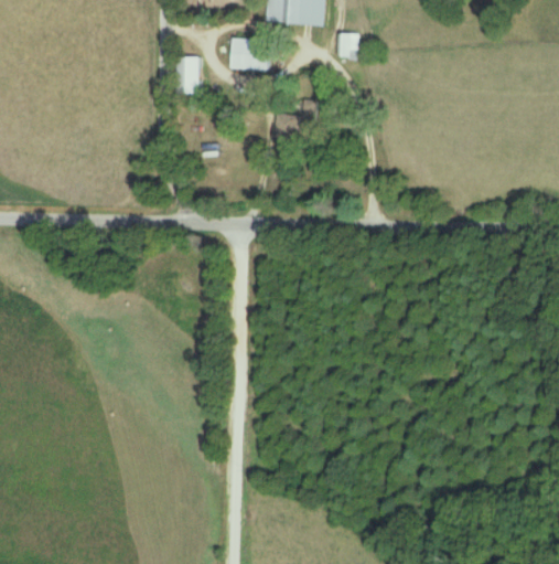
[(266,0),(266,23),(326,23),(325,0),(266,0)]
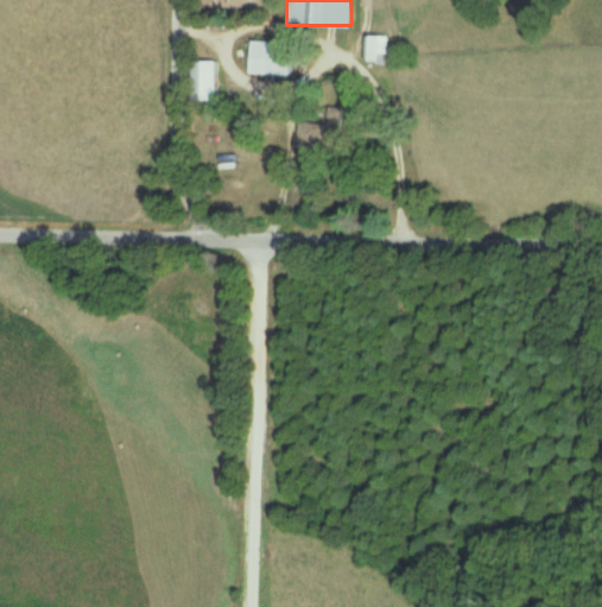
[(386,37),(363,36),(362,62),(385,63),(386,37)]
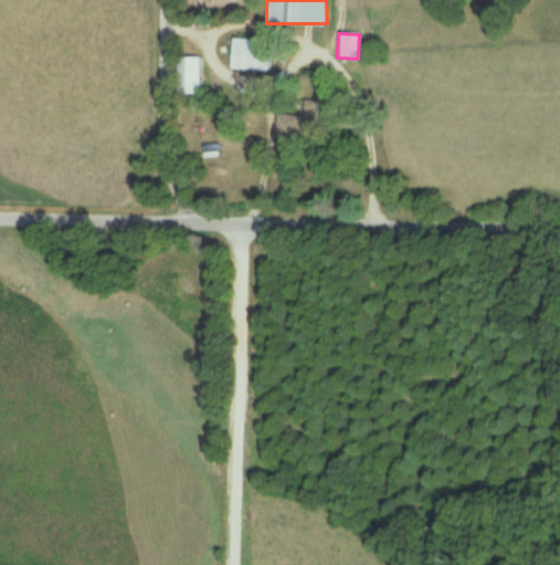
[(268,70),(270,40),(232,39),(231,69),(268,70)]
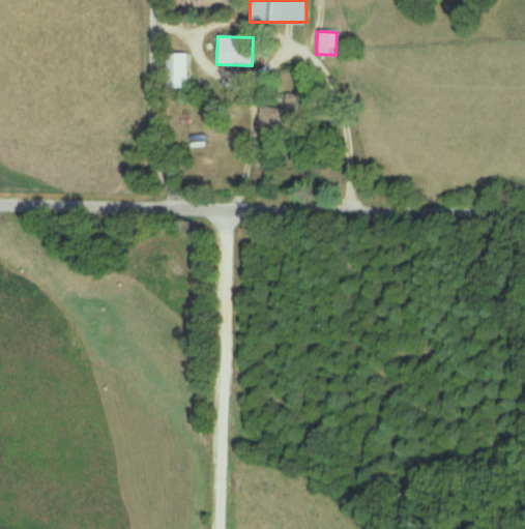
[(186,55),(167,55),(167,88),(187,88),(186,55)]
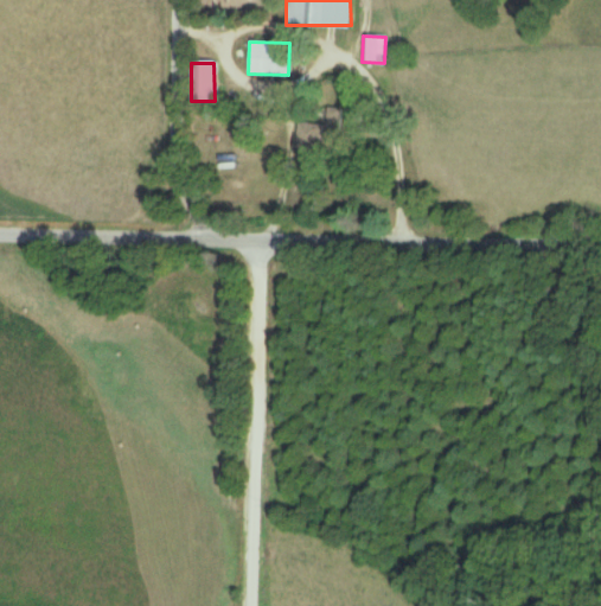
[(339,108),(325,107),(323,127),(298,125),(294,151),(333,155),(339,108)]
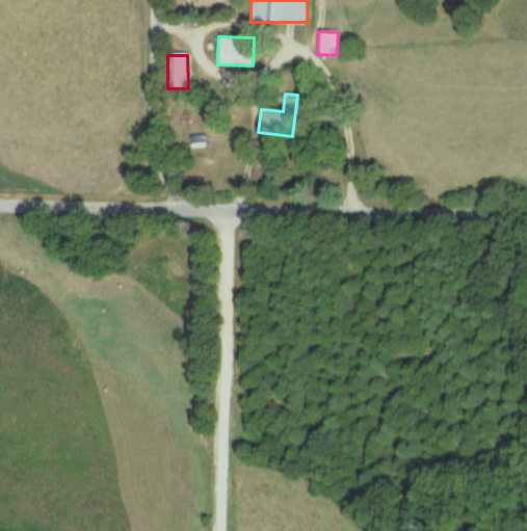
All buildings are outlined.
